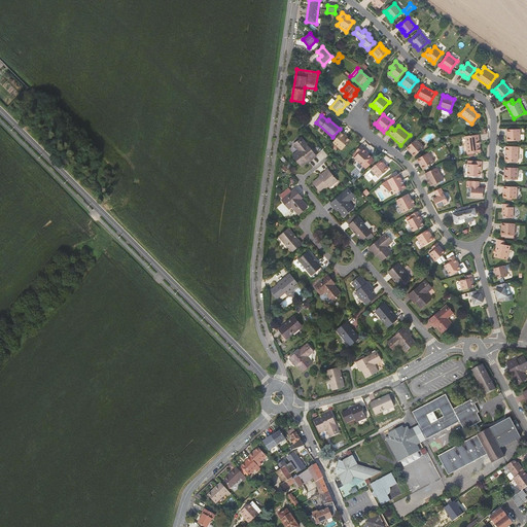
[(520,141),(520,129),(506,130),(506,134),(507,134),(507,137),(506,137),(506,141),(520,141)]
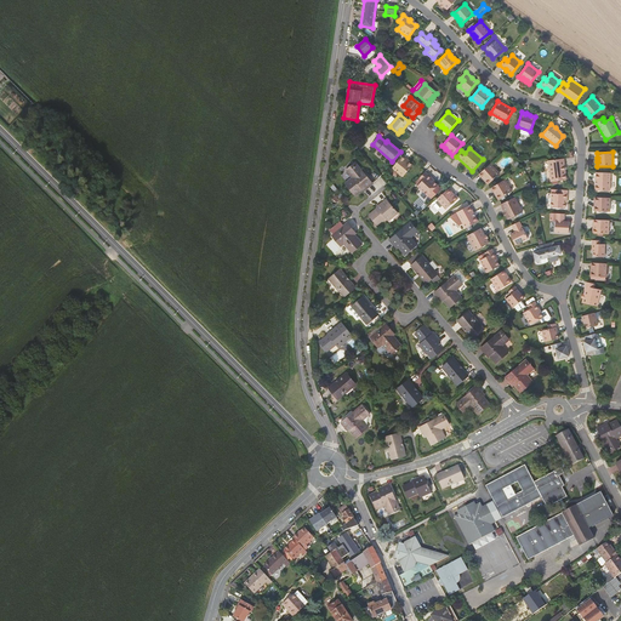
[(406,159),(403,155),(392,167),(403,177),(412,165),(409,163),(405,159),(406,159)]
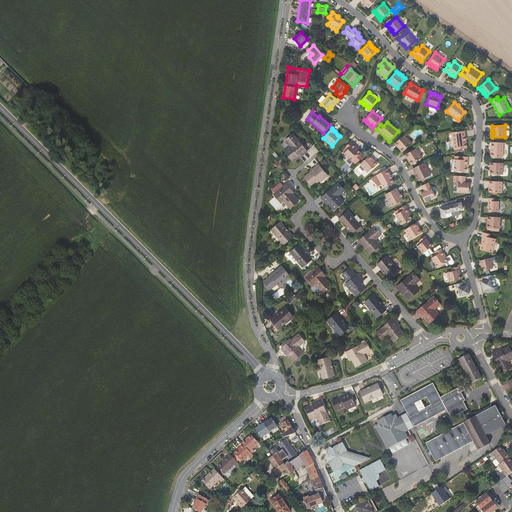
[(467,148),(465,131),(452,132),(454,150),(460,149),(467,148)]
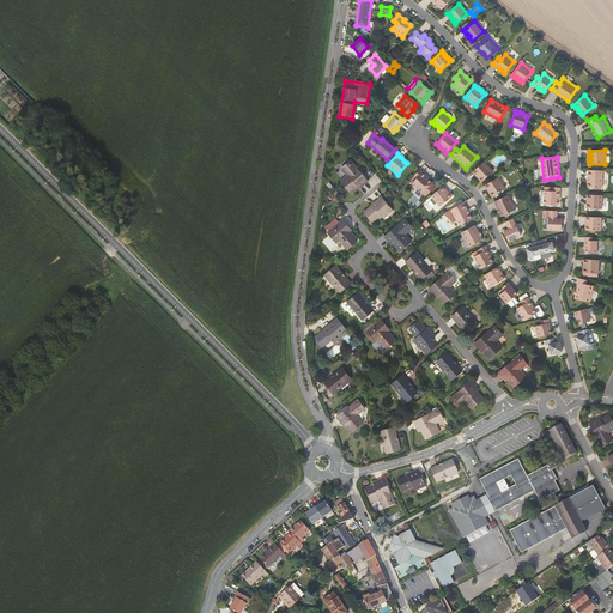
[(483,162),(472,173),(475,176),(475,175),(479,178),(478,178),(481,182),(492,171),(483,162)]
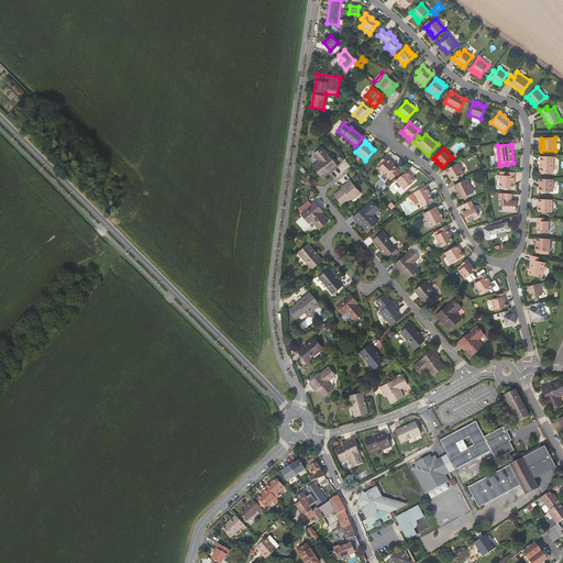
[(323,153),(320,150),(313,154),(319,161),(312,166),(322,177),(329,172),(331,170),(332,172),(338,166),(333,161),(332,161),(328,156),(329,155),(326,152),(323,153)]
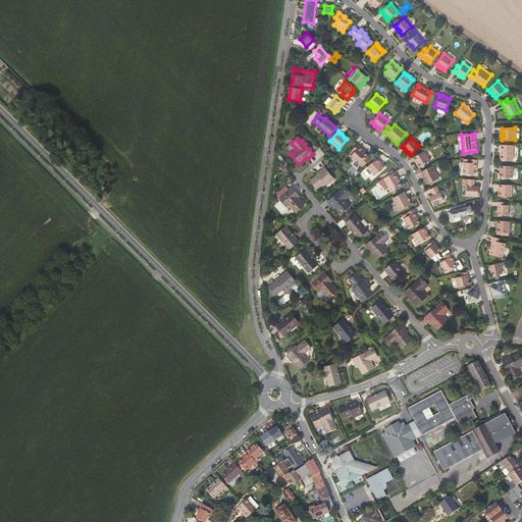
[(363,150),(357,145),(353,150),(355,152),(351,156),(359,164),(368,156),(365,153),(362,150),(363,150)]
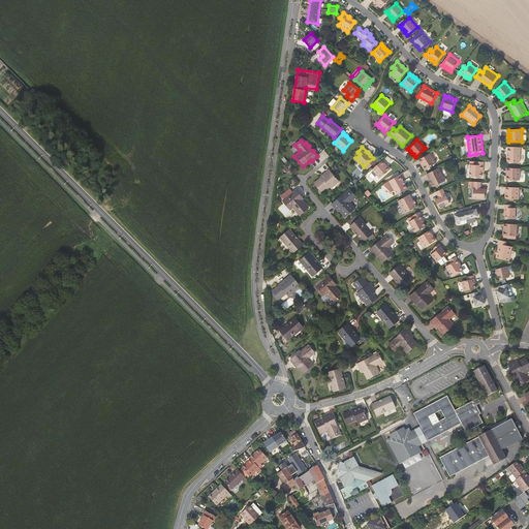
[(520,147),(507,147),(507,162),(520,162),(520,147)]
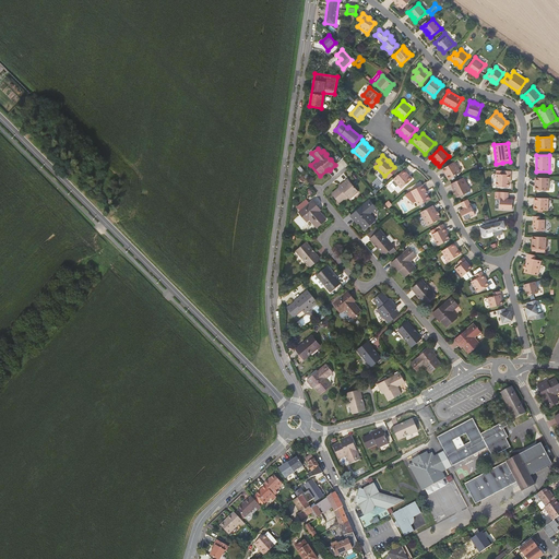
[(460,173),(453,163),(441,169),(443,174),(444,173),(447,176),(445,177),(448,180),(460,173)]
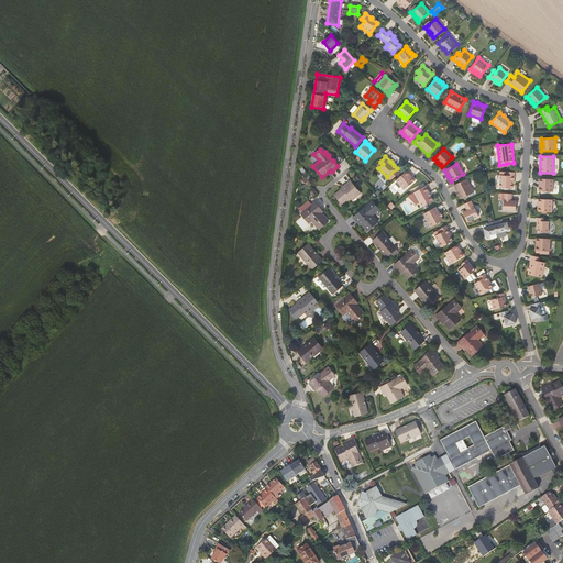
[(409,174),(407,170),(396,180),(405,190),(415,180),(412,177),(411,178),(409,175),(409,174)]
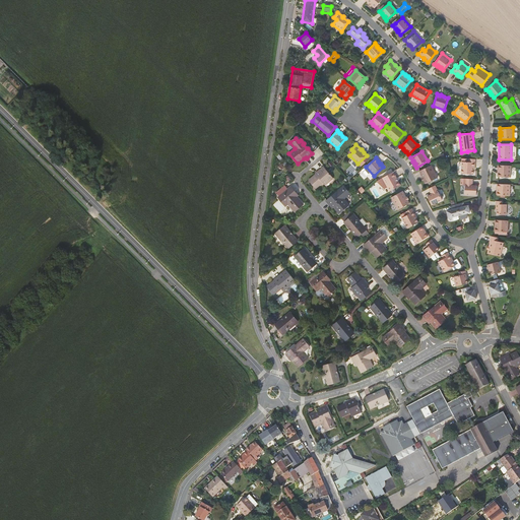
[(475,167),(475,158),(467,158),(462,158),(461,174),(473,174),(474,171),(474,167),(475,167)]
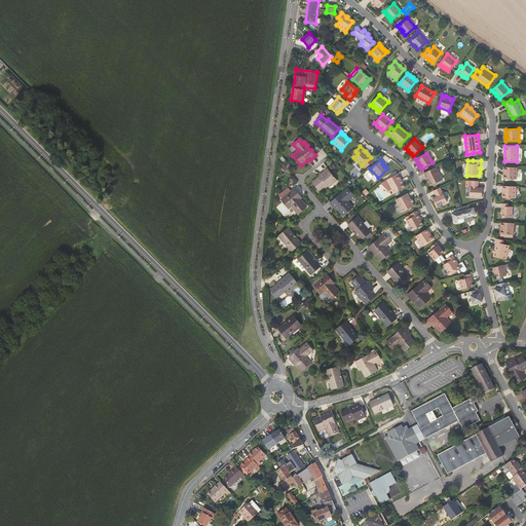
[(442,180),(435,167),(423,174),(430,186),(442,180)]
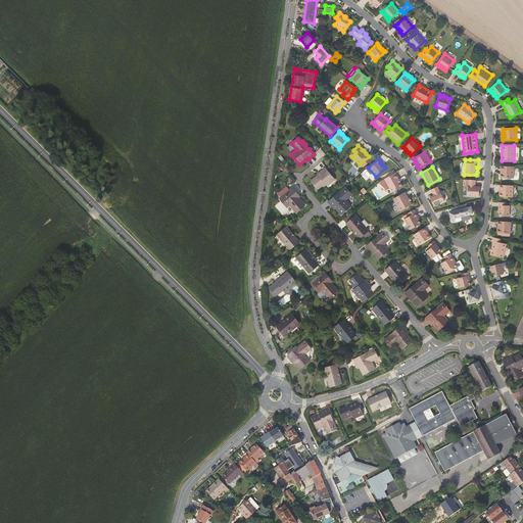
[(514,167),(501,167),(501,170),(502,170),(502,174),(501,174),(501,178),(514,178),(514,167)]
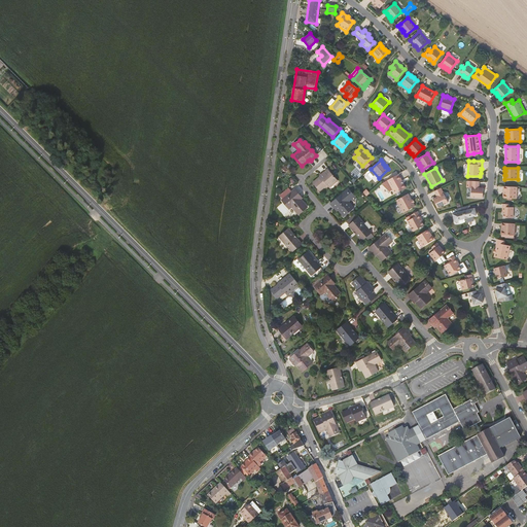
[(338,181),(327,169),(321,175),(322,176),(320,177),(313,182),(320,191),(327,185),(329,188),(338,181)]
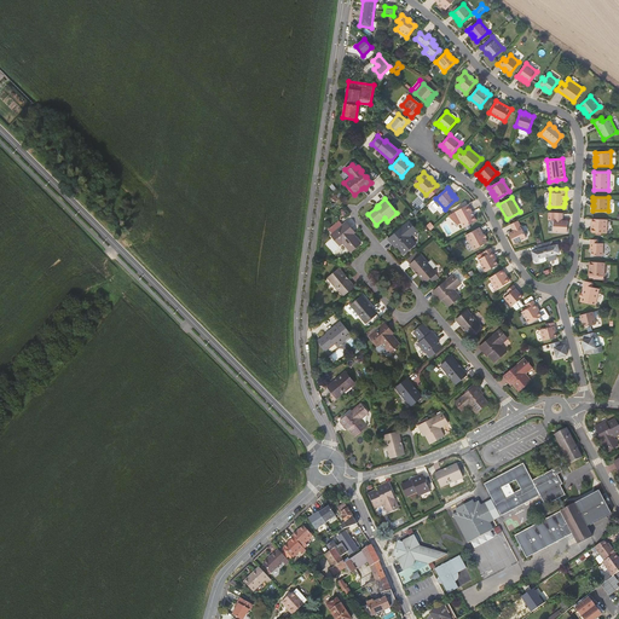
[(452,212),(468,203),(466,201),(451,209),(452,212)]
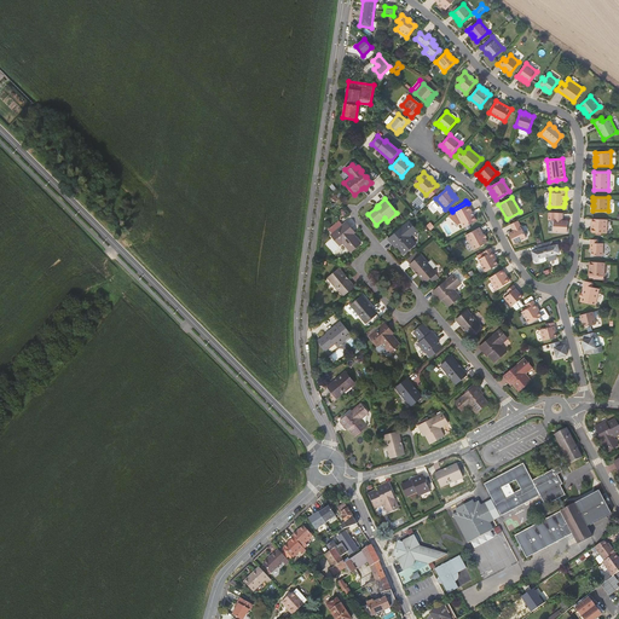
[(476,220),(468,204),(455,212),(449,215),(457,225),(461,223),(464,227),(476,220)]
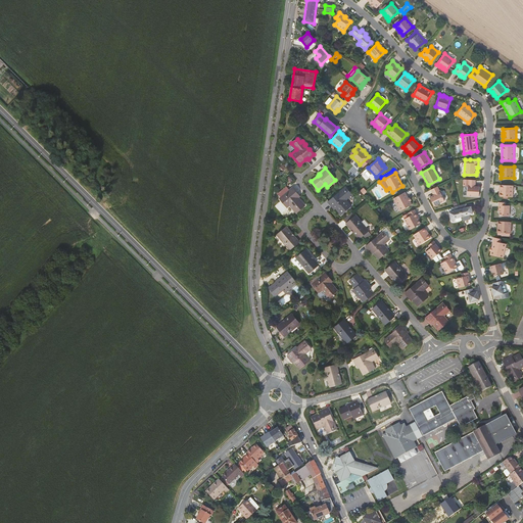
[(475,187),(475,180),(468,180),(464,180),(464,186),(468,186),(468,195),(479,196),(479,187),(475,187)]
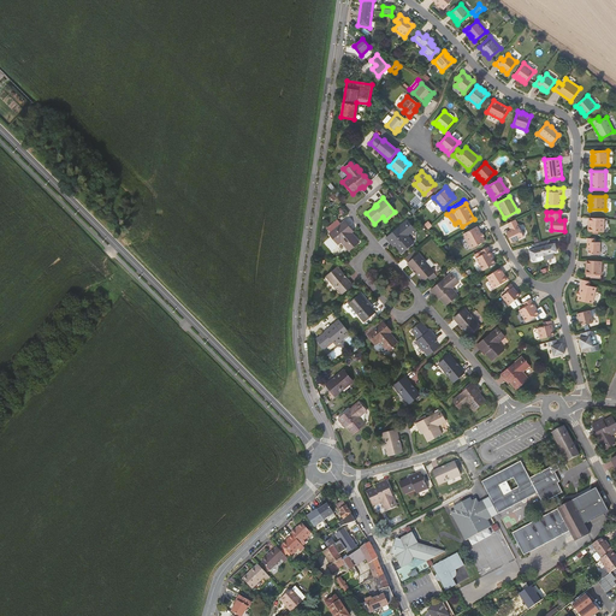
[(604,219),(588,218),(588,223),(590,223),(590,227),(588,227),(588,231),(604,232),(604,219)]
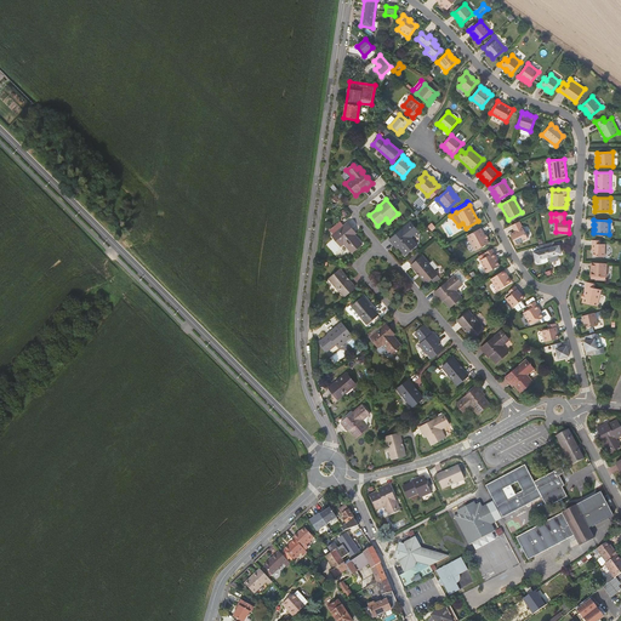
[(519,221),(512,224),(516,232),(511,234),(516,245),(528,238),(519,221)]
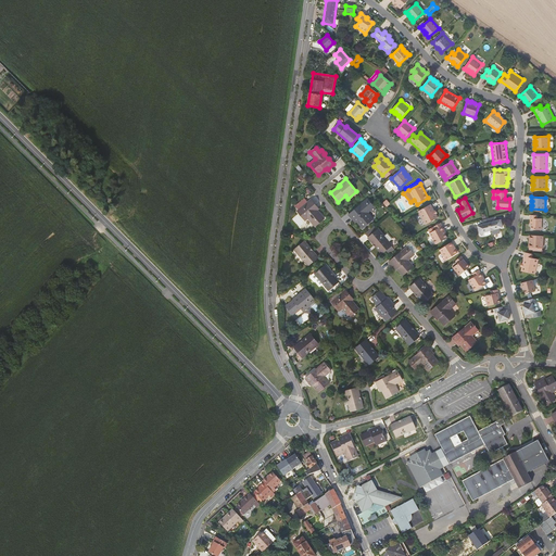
[(299,210),(307,202),(304,199),(295,206),(299,210)]
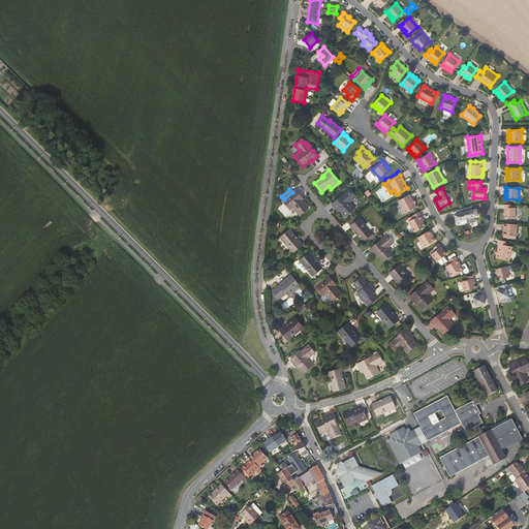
[(301,198),(303,197),(296,190),(292,192),(284,199),(283,200),(290,210),(293,208),(300,215),(309,208),(303,200),(301,198)]
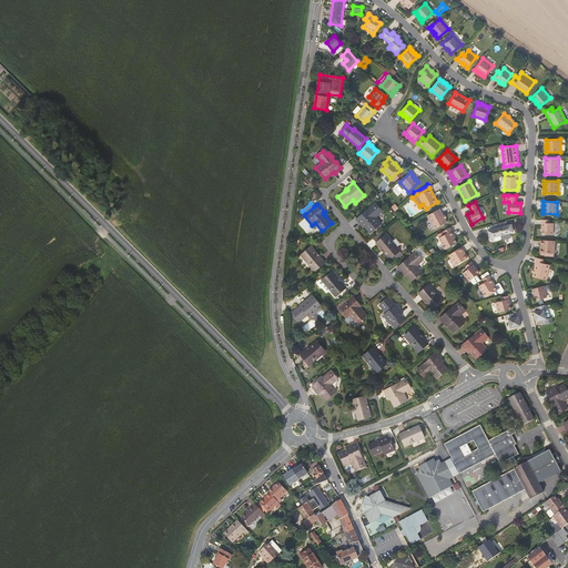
[(383,212),(377,205),(373,209),(372,206),(367,210),(368,211),(363,215),(363,214),(356,220),(362,225),(363,224),(365,226),(371,233),(382,224),(376,217),(383,212)]
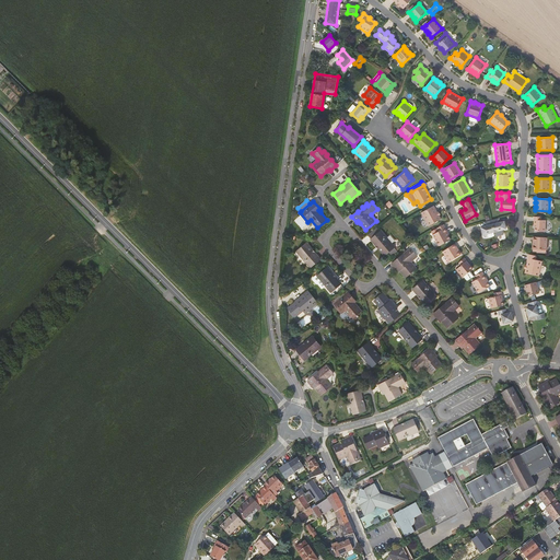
[(438,212),(433,206),(421,212),(429,226),(441,219),(439,216),(438,212)]
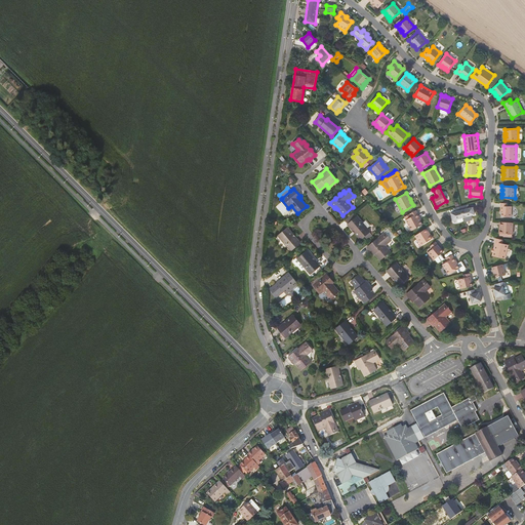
[(508,203),(500,203),(500,212),(501,212),(501,216),(511,217),(512,206),(508,206),(508,203)]
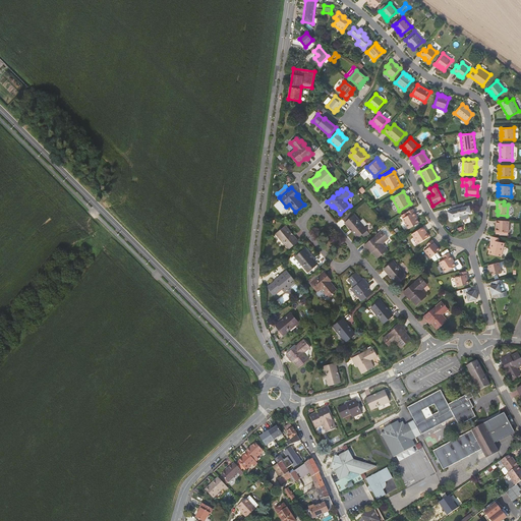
[(457,205),(460,216),(461,220),(468,218),(467,214),(471,213),(469,206),(465,207),(464,204),(457,205)]
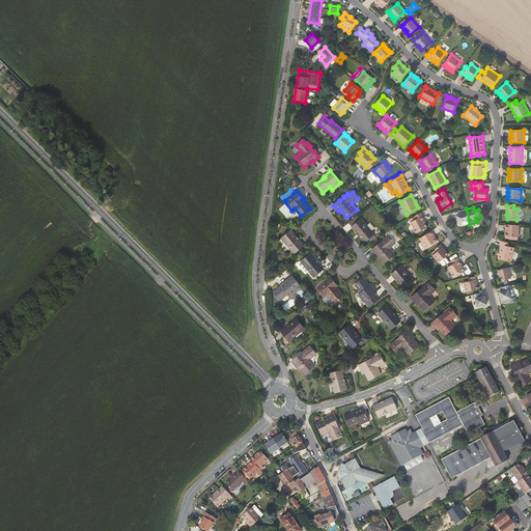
[(466,208),(458,211),(459,215),(456,216),(458,223),(469,220),(466,208)]
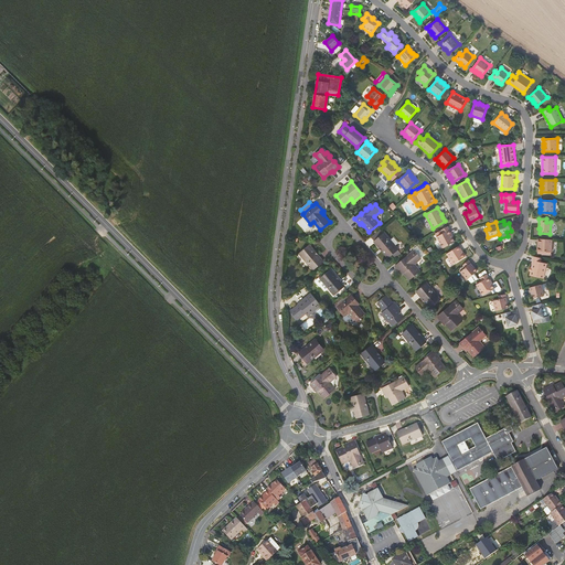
[(451,234),(447,226),(435,233),(443,248),(455,242),(452,237),(450,234),(451,234)]
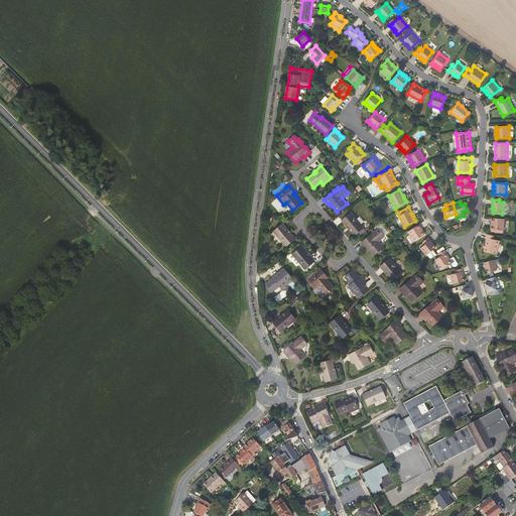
[(357,220),(351,213),(348,209),(339,217),(342,221),(347,227),(348,227),(350,229),(349,230),(354,236),(357,234),(360,237),(366,232),(363,228),(361,225),(364,222),(360,217),(357,220)]
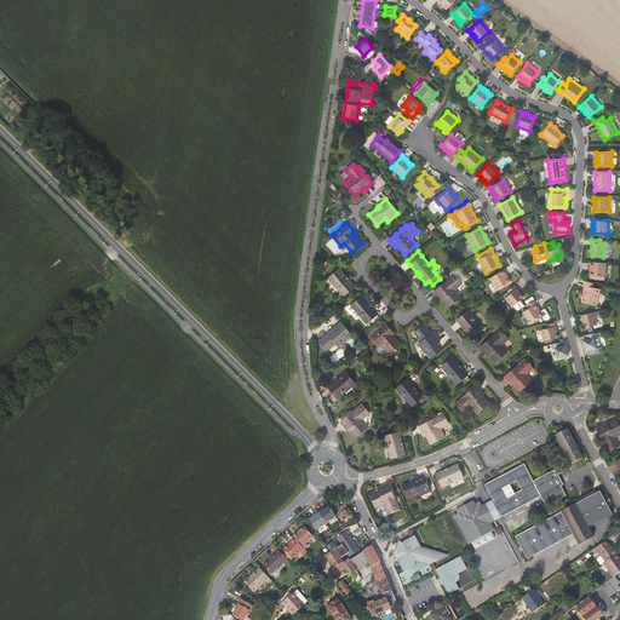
[(606,263),(590,262),(590,267),(591,267),(591,271),(590,271),(590,276),(604,277),(606,277),(606,263)]
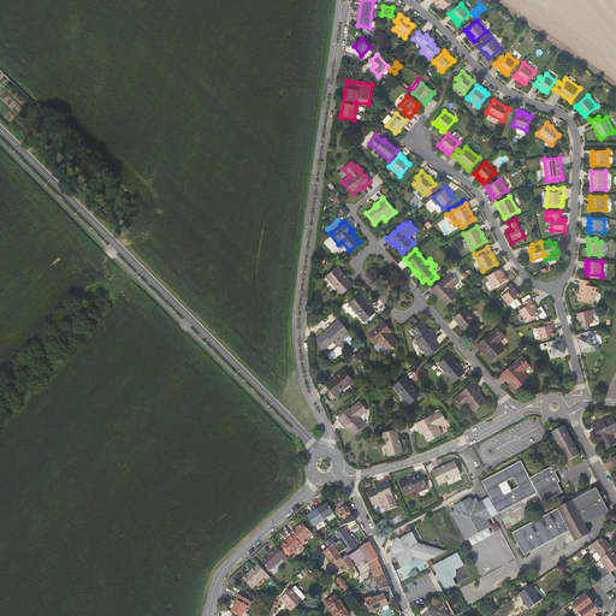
[(344,276),(337,267),(326,277),(342,295),(353,285),(347,278),(345,278),(343,276),(344,276)]
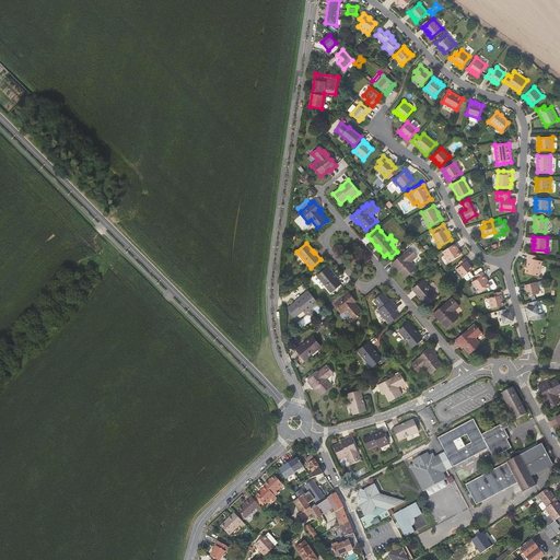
[(457,247),(455,244),(443,252),(450,261),(462,254),(459,251),(458,252),(456,247),(457,247)]
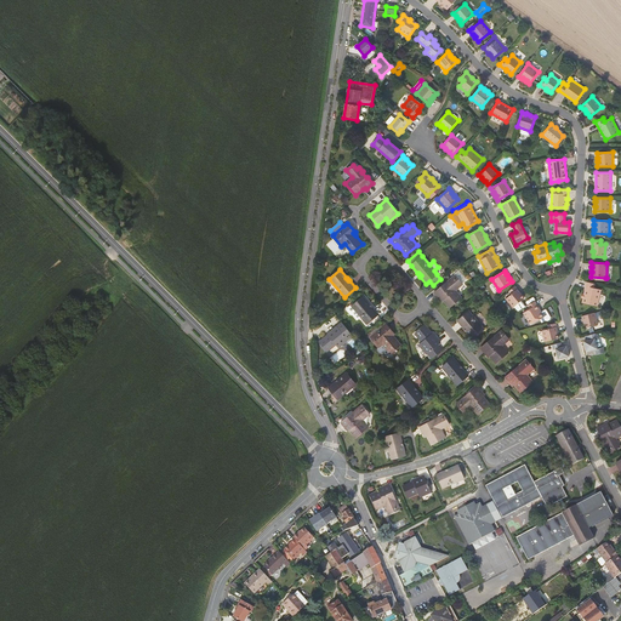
[(462,284),(457,278),(453,281),(450,279),(446,283),(448,284),(442,289),(440,288),(434,294),(440,300),(442,298),(443,301),(449,308),(461,298),(455,291),(462,284)]
